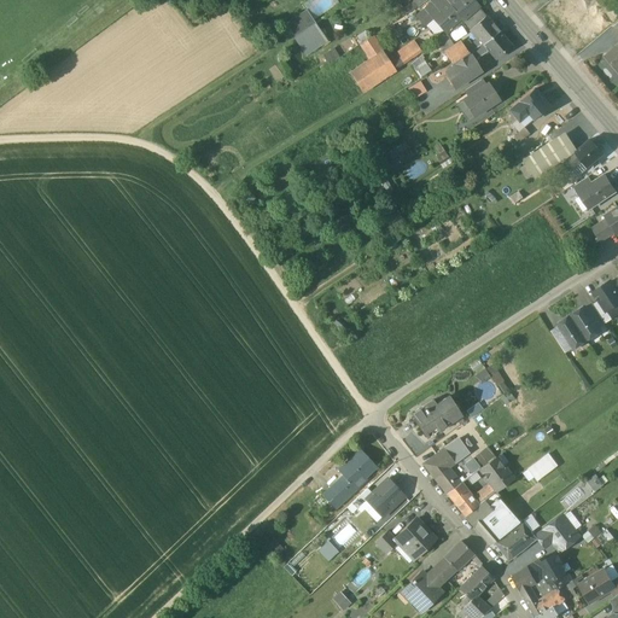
[(443,0),(437,5),(442,11),(439,12),(437,15),(449,28),(461,18),(462,22),(464,21),(479,7),(472,0),(443,0)]
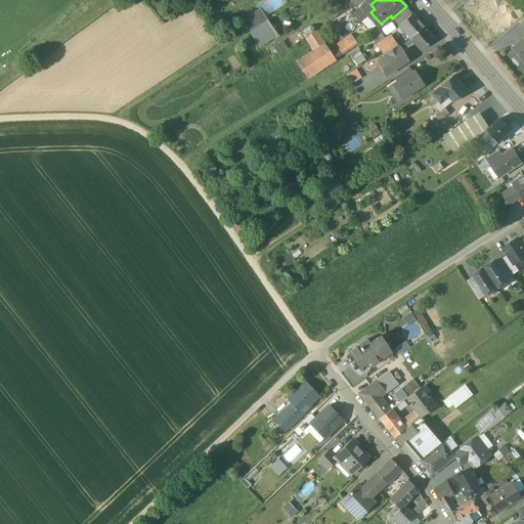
[(367,4),(355,13),(361,20),(370,12),(373,10),(367,4)]
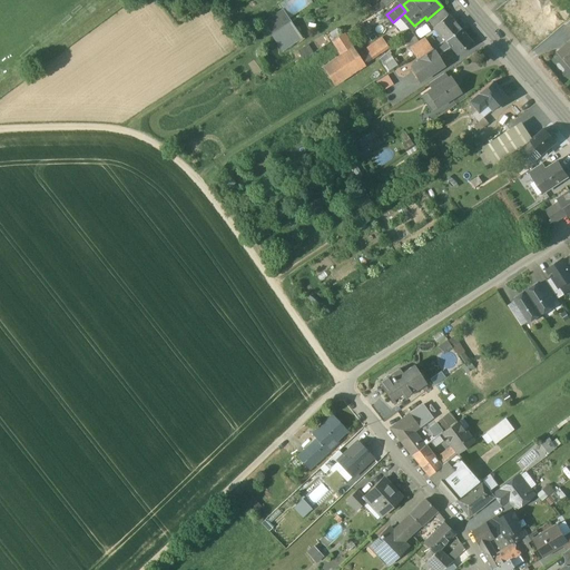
[(442,7),(428,19),(432,26),(448,13),(442,7)]
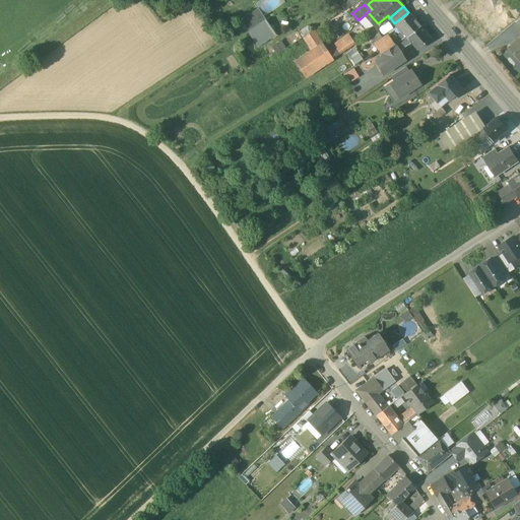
[(257,9),(239,21),(256,47),(274,35),(257,9)]
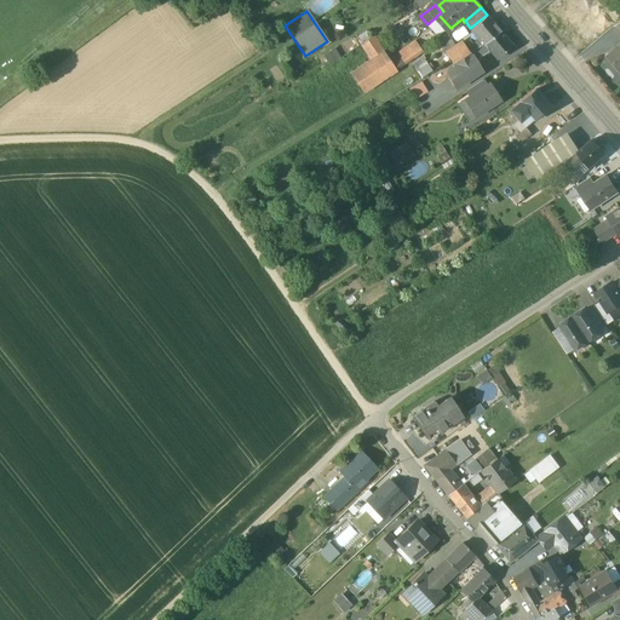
[(487,15),(470,28),(481,40),(483,44),(484,45),(500,32),(487,15)]
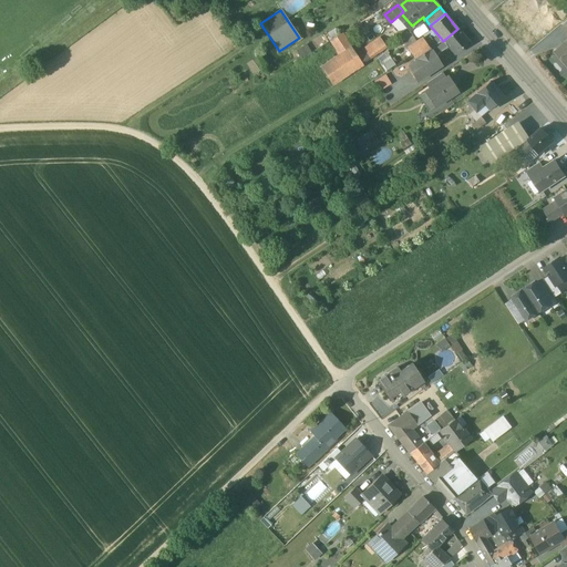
[(457,29),(443,41),(447,47),(454,55),(470,43),(457,29)]
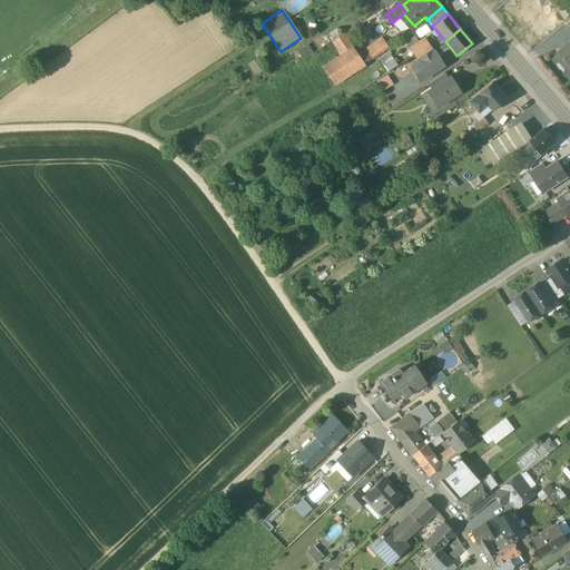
[(419,45),(411,33),(403,40),(411,49),(419,45)]
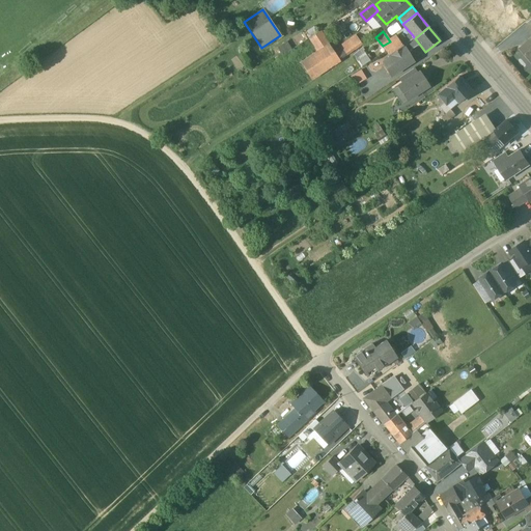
[(329,45),(301,63),(311,80),(367,43),(361,32),(333,51),(329,45)]
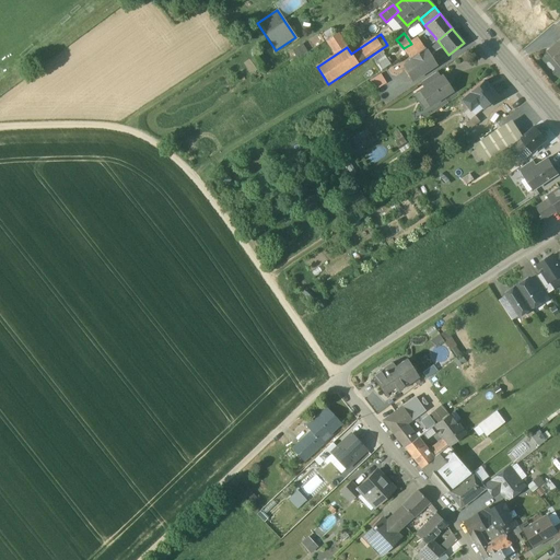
[(427,41),(424,37),(419,41),(424,48),(430,44),(427,41)]
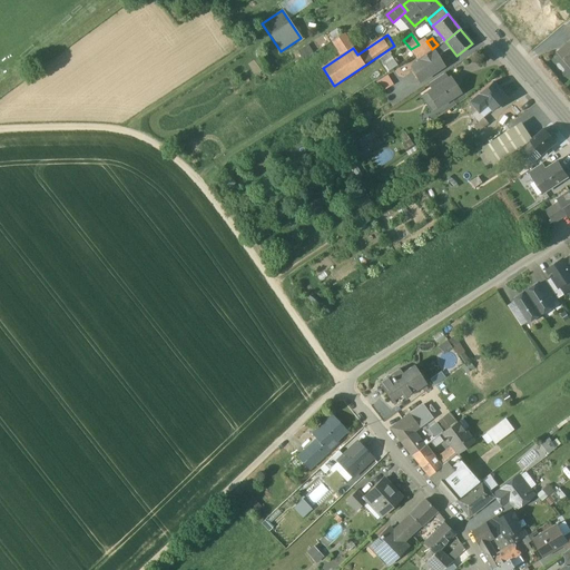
[(432,49),(426,41),(425,40),(419,45),(411,49),(416,59),(432,49)]
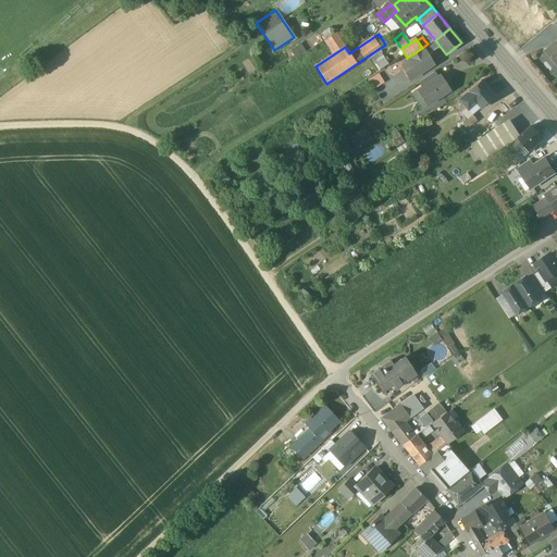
[(422,48),(407,58),(409,62),(401,65),(410,79),(433,64),(426,54),(440,46),(435,40),(434,39),(428,44),(422,48)]
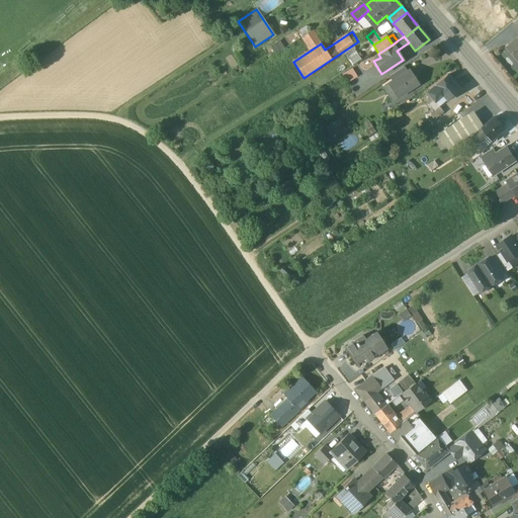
[(517,36),(517,38),(517,39),(508,48),(516,56),(517,54),(517,36)]
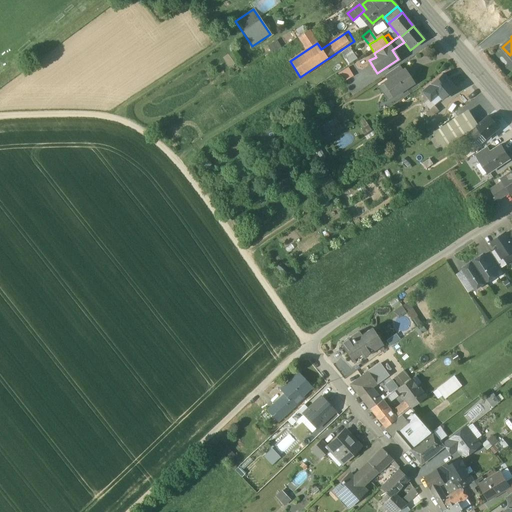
[(350,63),(357,57),(352,50),(345,56),(350,63)]
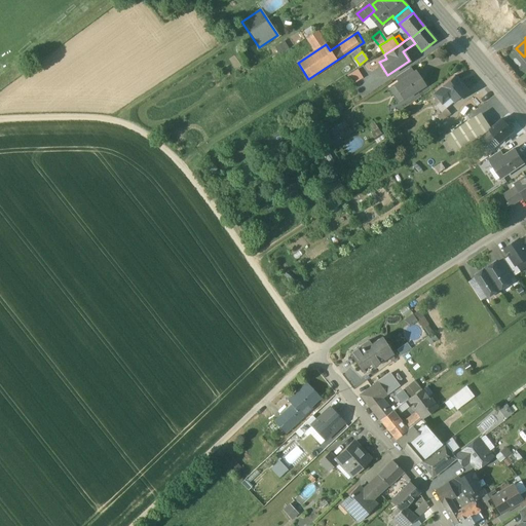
[(409,68),(396,77),(400,82),(413,74),(409,68)]
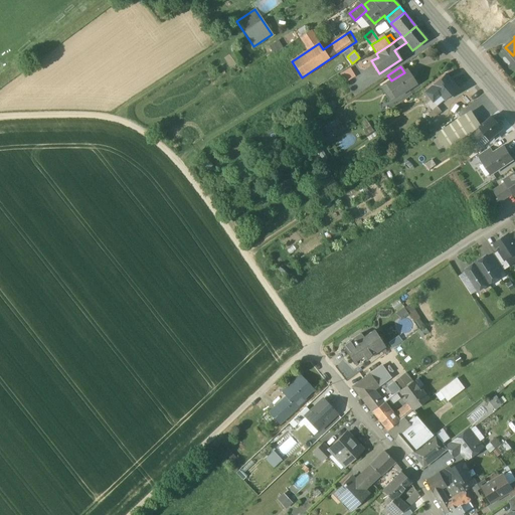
[(345,80),(356,75),(351,67),(341,72),(345,80)]
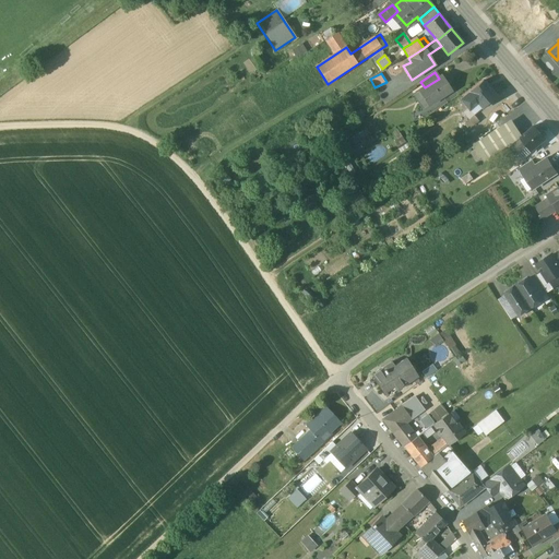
[(425,87),(419,91),(425,99),(429,96),(433,103),(451,91),(447,85),(442,84),(439,80),(442,78),(441,76),(439,79),(425,87)]
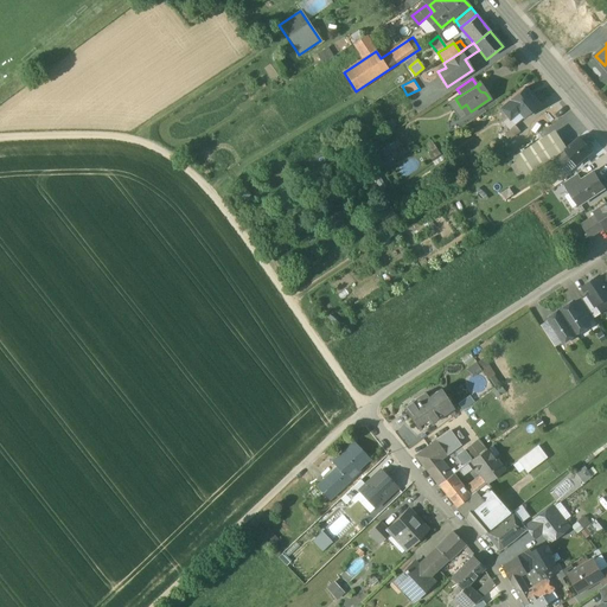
[(526,88),(511,101),(519,112),(524,117),(525,119),(541,106),(526,88)]
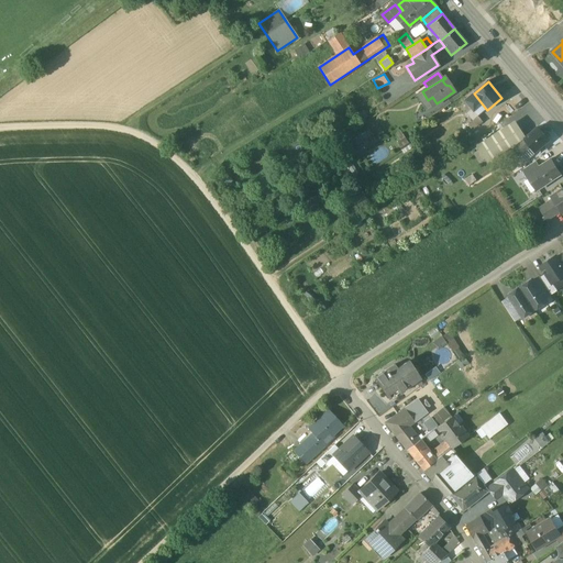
[(474,94),(465,101),(471,109),(476,105),(478,107),(482,103),(474,94)]
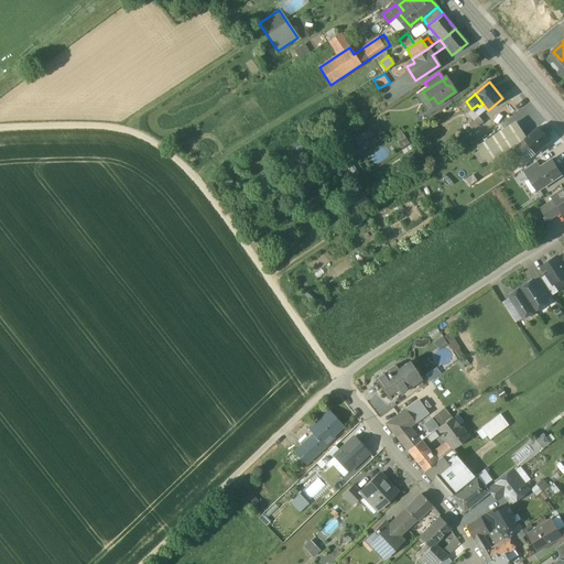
[(479,107),(477,105),(472,109),(478,117),(478,116),(487,109),(483,104),(479,107)]
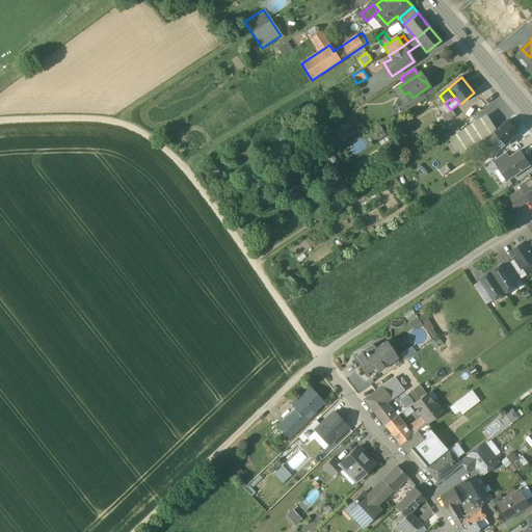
[(451,110),(442,118),(446,124),(455,115),(451,109),(451,110)]
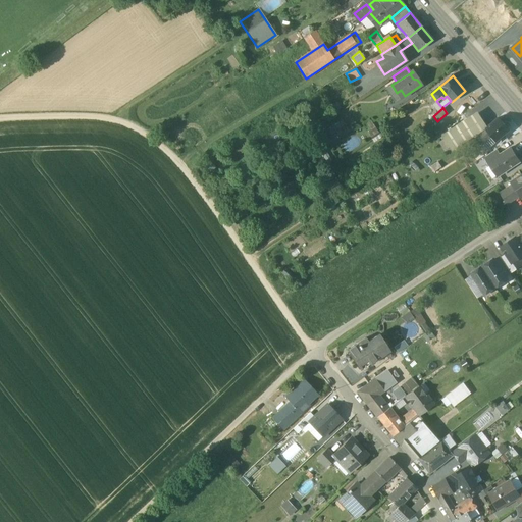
[(476,114),(445,135),(454,149),(485,127),(476,114)]
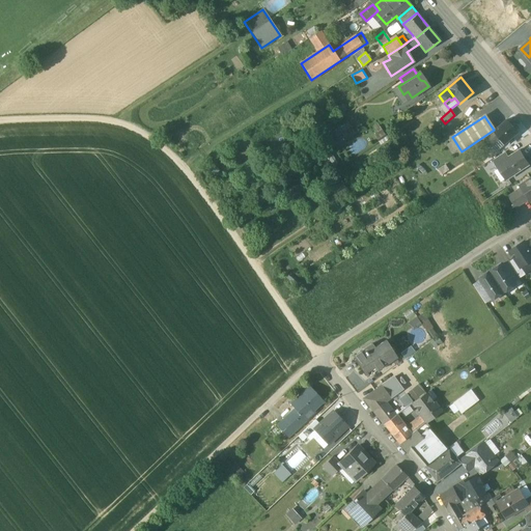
[(507,120),(494,132),(495,132),(500,139),(505,144),(518,134),(507,120)]
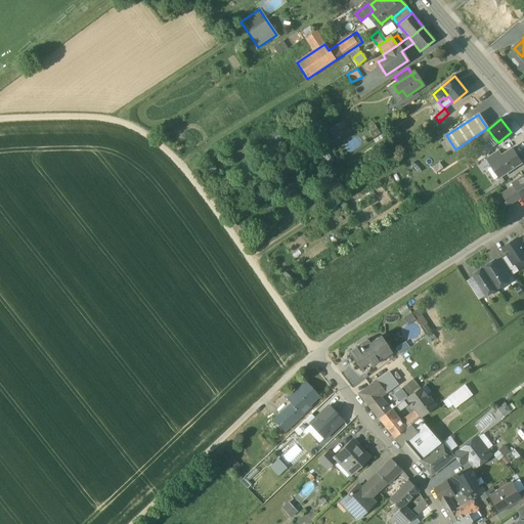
[(493,137),(488,130),(482,135),(488,141),(493,137)]
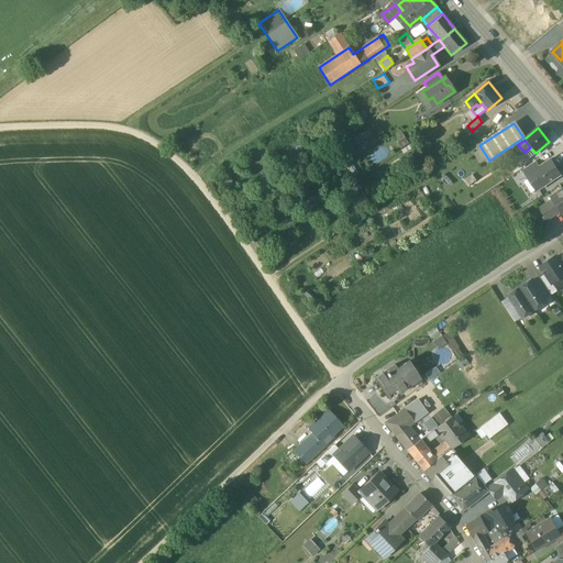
[(525,152),(518,145),(512,150),(519,157),(525,152)]
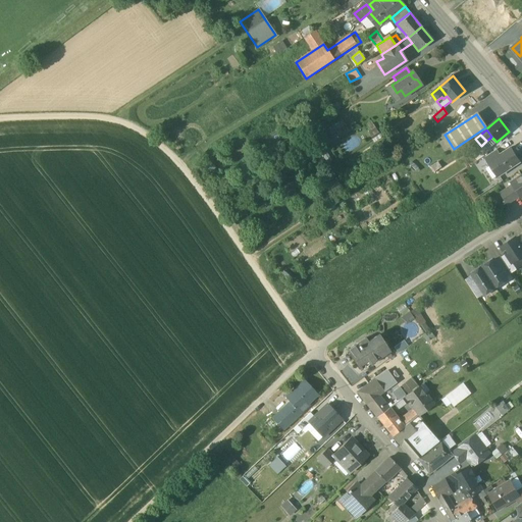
[(486,141),(481,146),(485,151),(497,142),(491,137),(486,141)]
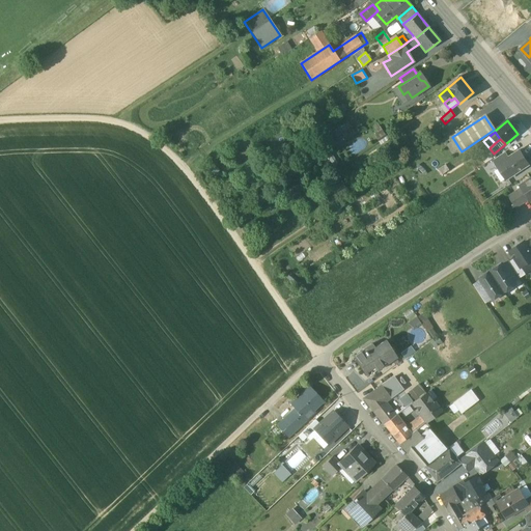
[(508,158),(497,166),(506,180),(528,165),(519,150),(508,158)]
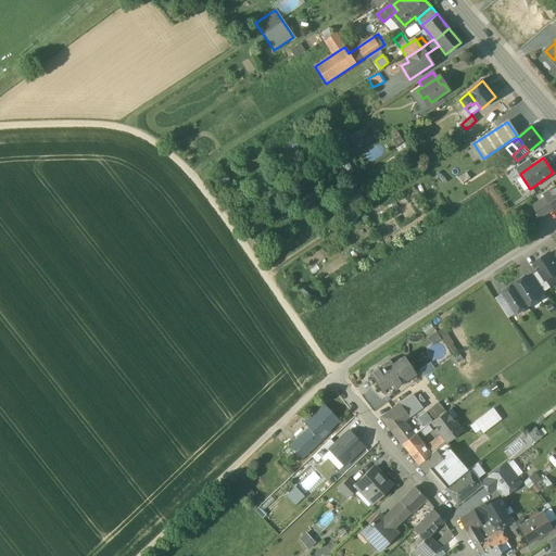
[(528,160),(516,167),(520,174),(532,165),(528,160)]
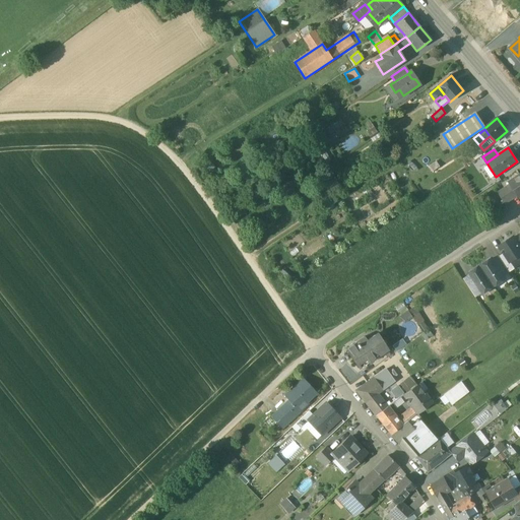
[(519,174),(508,182),(510,185),(517,195),(519,197),(519,196),(519,174)]
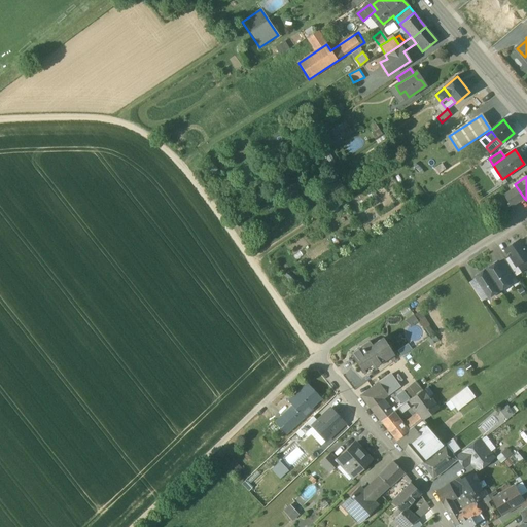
[(517,187),(504,196),(512,206),(524,198),(517,187)]
